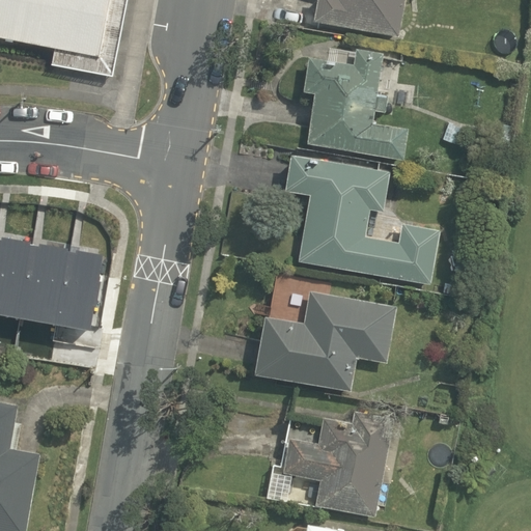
[(0,0),(0,40),(127,64),(139,0),(0,0)]
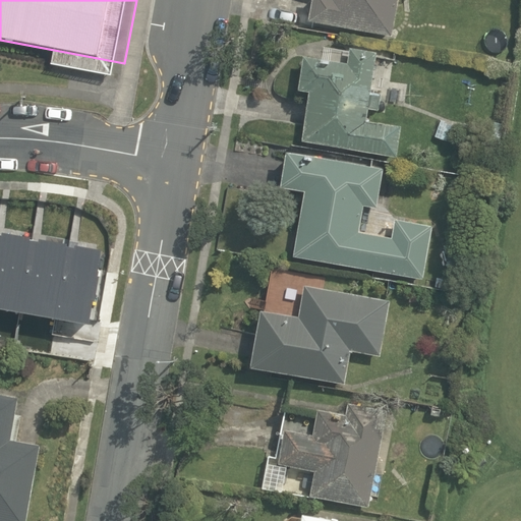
[(315,0),(312,21),(389,36),(395,0),(315,0)]
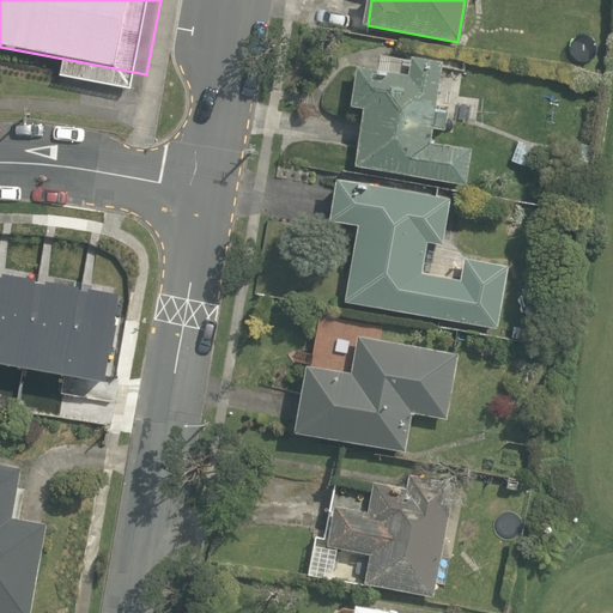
[(436,107),(439,72),(359,61),(353,111),(363,113),(354,173),(467,188),(473,147),(442,144),(447,109),(436,107)]
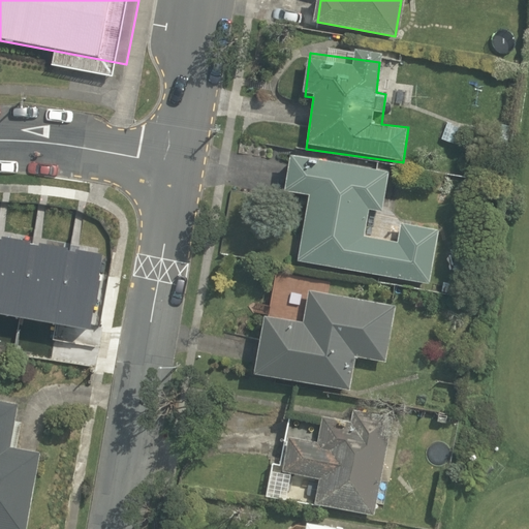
[(284,192),(305,196),(294,259),(430,281),(437,234),(399,227),(397,239),(369,235),(372,212),(382,214),(390,170),(311,157),(290,154),(284,192)]
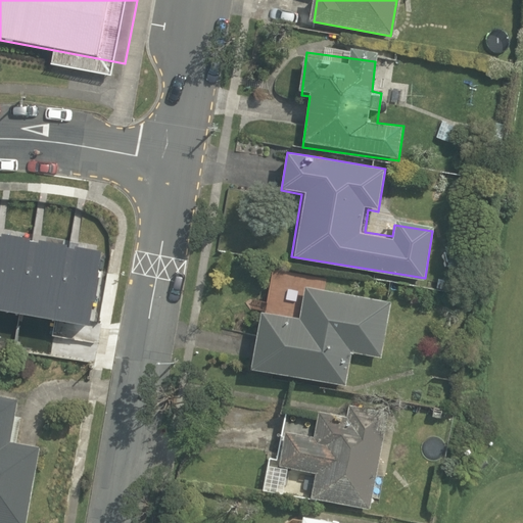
[(0,296),(73,313),(87,248),(34,237),(36,228),(0,220),(0,296)]
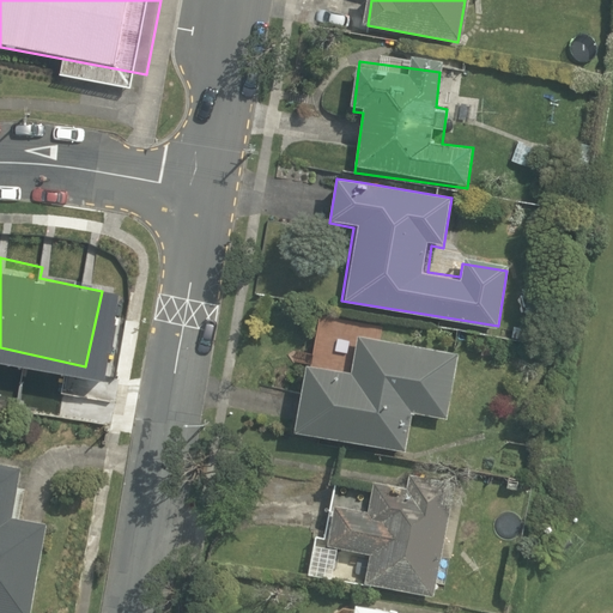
[(298,436),(406,455),(412,419),(448,426),(461,351),(396,339),(394,349),(360,343),(354,371),(311,363),(298,436)]
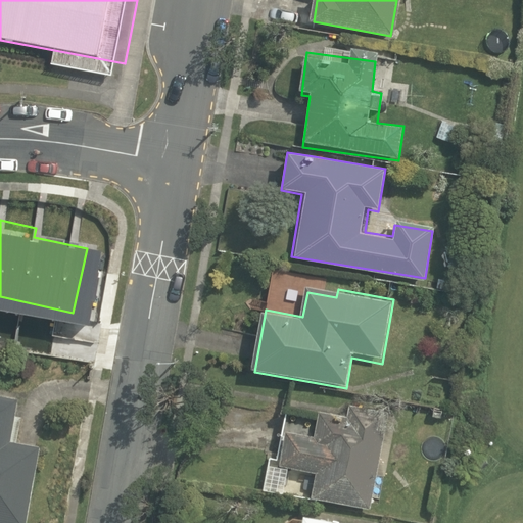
[(54,394),(0,384),(0,515),(31,521),(54,394)]
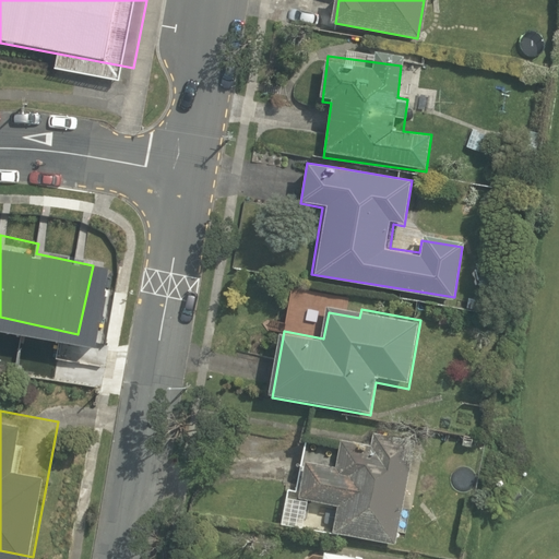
[(333,467),(306,462),(298,504),(337,511),(333,538),(396,548),(415,432),(375,426),(371,447),(337,441),(333,467)]
